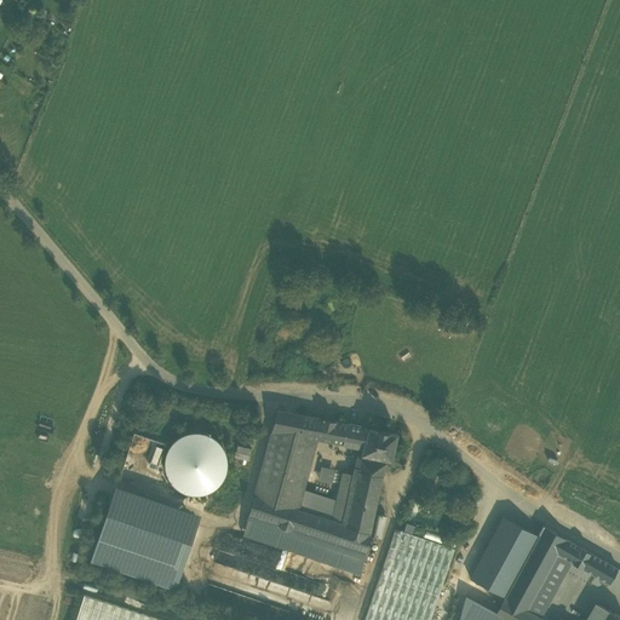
[(277,409),(248,515),(365,554),(386,459),(361,454),(357,471),(356,475),(345,524),(332,521),(313,514),(299,510),(279,503),(297,435),(317,440),(319,440),(325,418),(321,418),(277,409)]
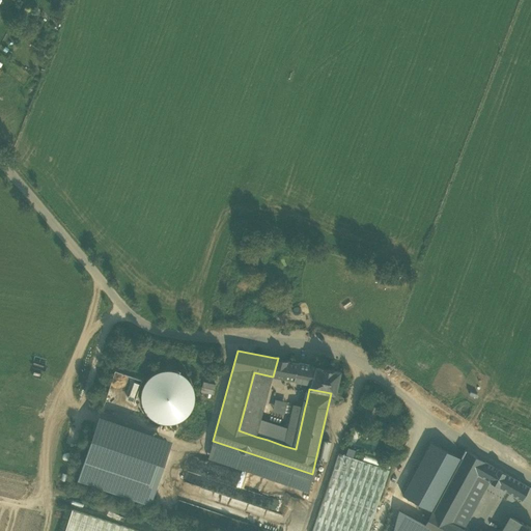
[(273,376),(281,378),(285,360),(278,358),(273,376)]
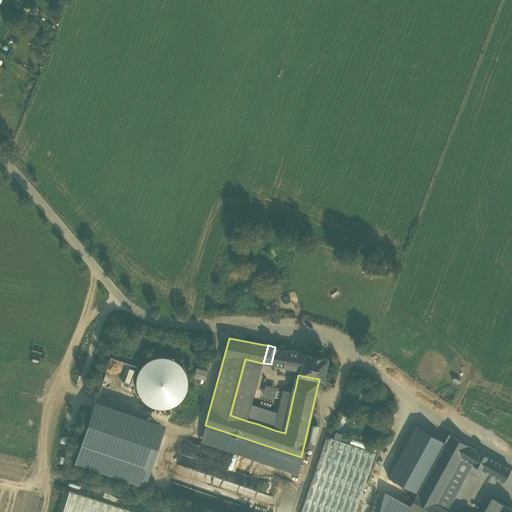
[(278,347),(275,347),(271,364),(300,370),(304,353),(277,348),(278,347)]
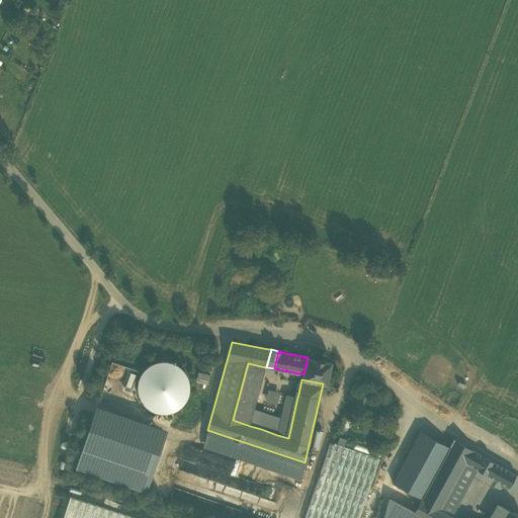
[(323,383),(327,384),(332,361),(308,357),(304,374),(301,379),(323,383)]
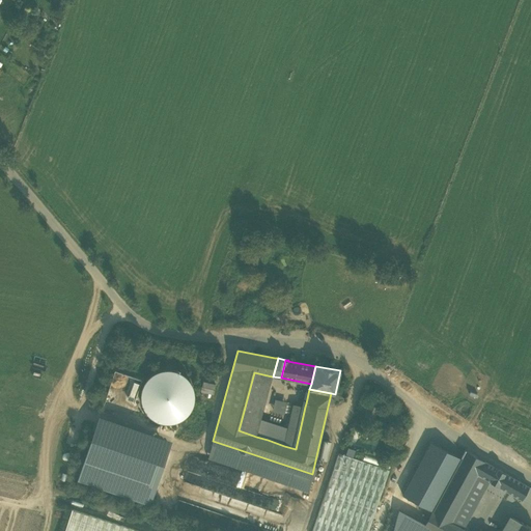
[(121,399),(134,404),(142,379),(116,370),(107,395),(115,398),(112,406),(118,408),(121,399)]
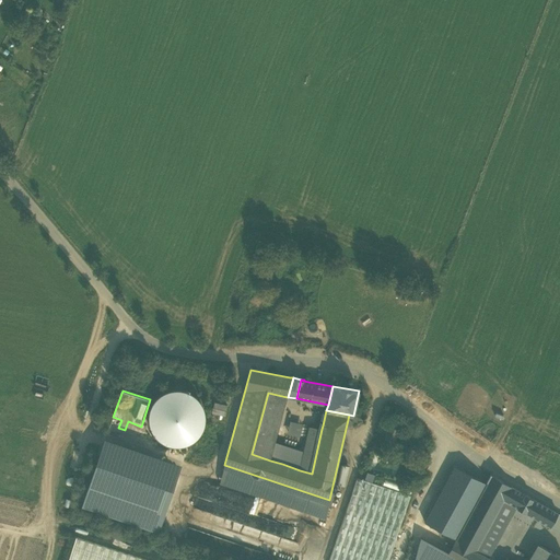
[(178,446),(189,443),(198,435),(203,426),(203,413),(200,403),(191,395),(181,391),(168,392),(159,397),(152,406),(149,417),(151,429),(158,438),(167,444),(178,446)]
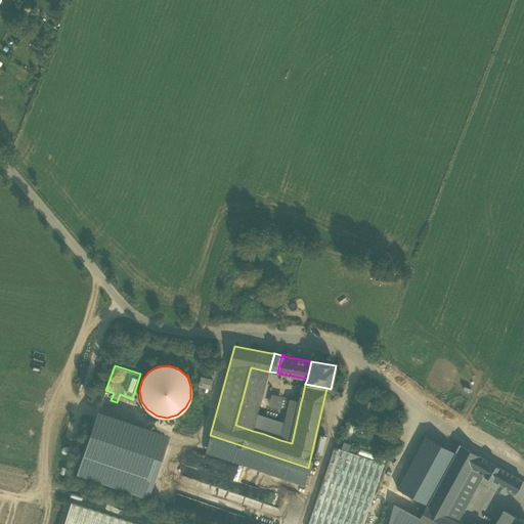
[(253,431),(268,372),(251,367),(235,425),(253,431)]
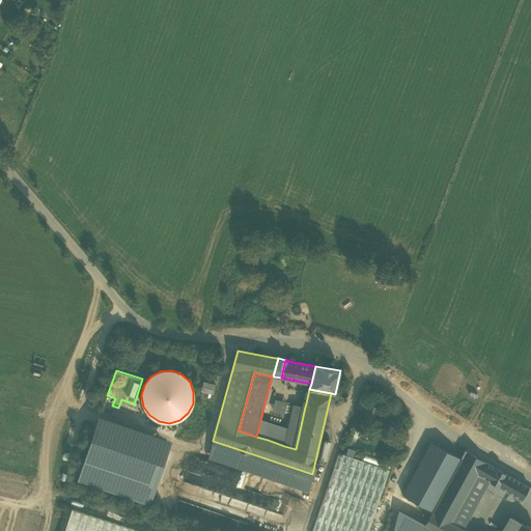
[(296,449),(305,407),(302,407),(294,404),(287,434),(284,446),(296,449)]
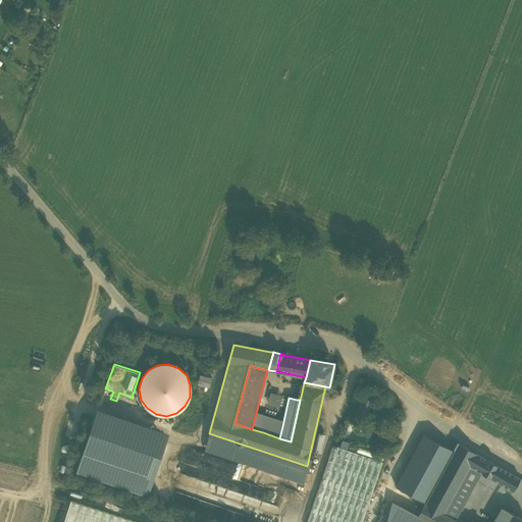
[(117,428),(163,444),(167,432),(98,409),(94,420),(117,428)]
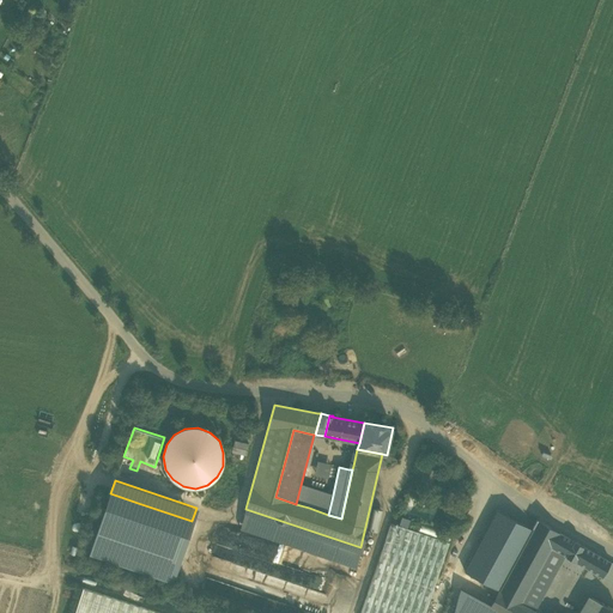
[(90,553),(117,562),(138,503),(110,493),(90,553)]
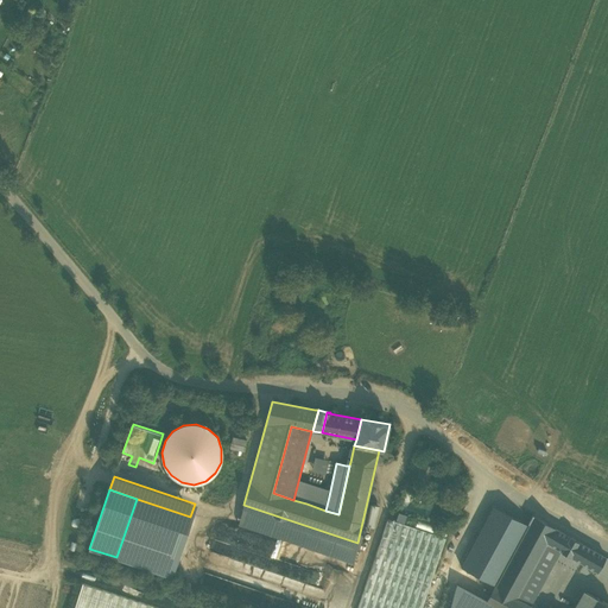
[(306,504),(325,511),(329,496),(311,491),(306,504)]
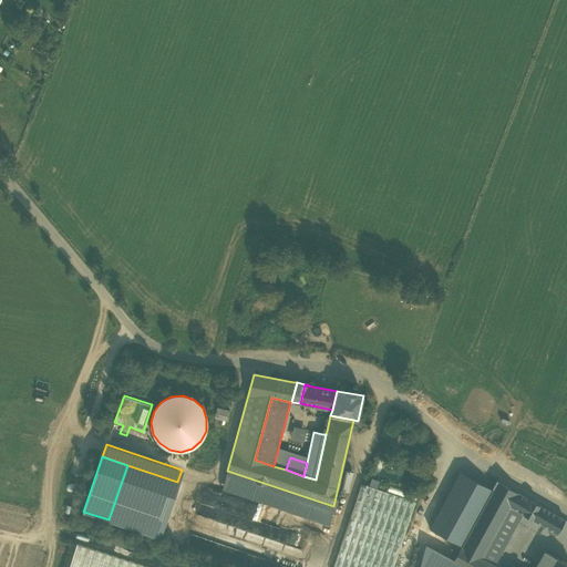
[(177,482),(127,465),(109,519),(158,537),(177,482)]
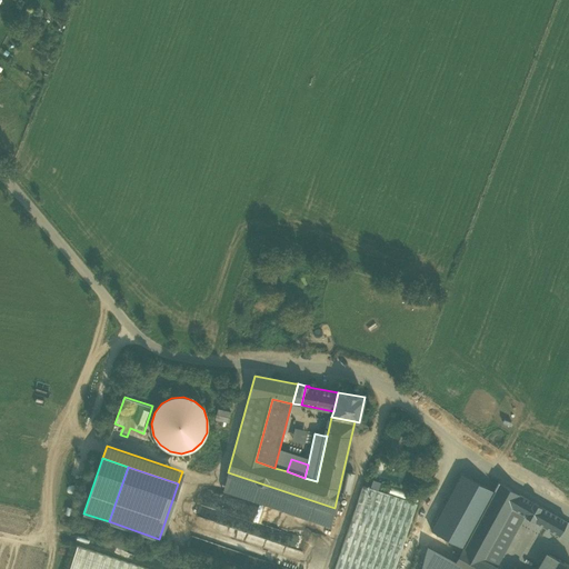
[(340,491),(350,493),(355,473),(346,471),(340,491)]
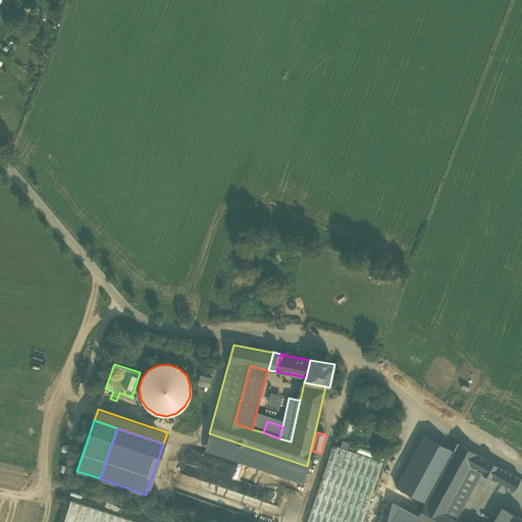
[(305,474),(307,466),(209,433),(206,445),(204,451),(304,484),(305,474)]
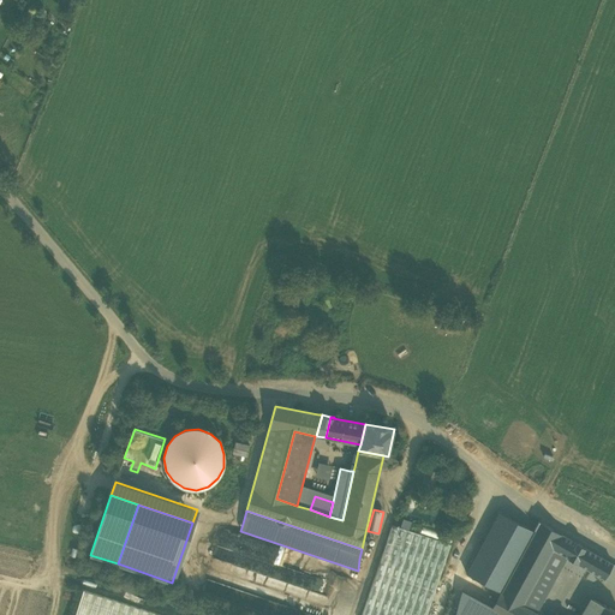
[(497,513),(466,572),(501,591),(530,536),(532,532),(497,513)]
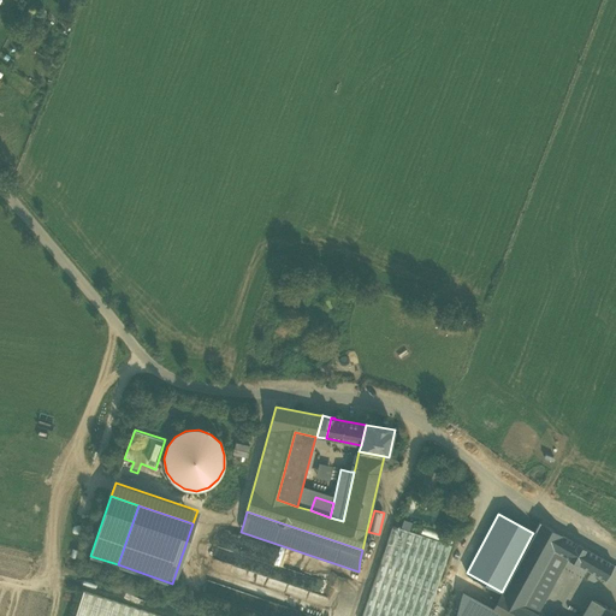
[(406,519),(403,527),(410,529),(413,521),(406,519)]
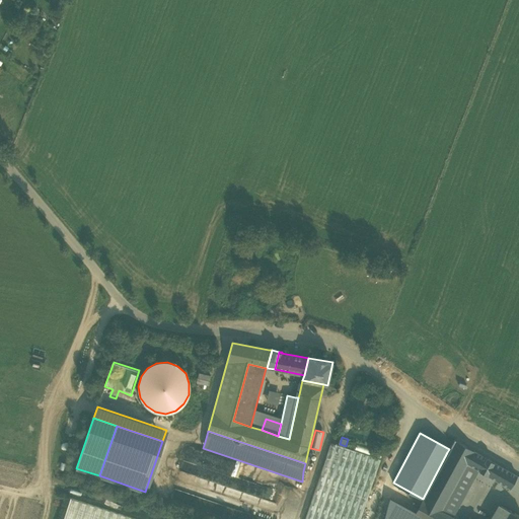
[(449,449),(447,452),(466,464),(477,470),(479,471),(487,458),(454,440),(449,449)]
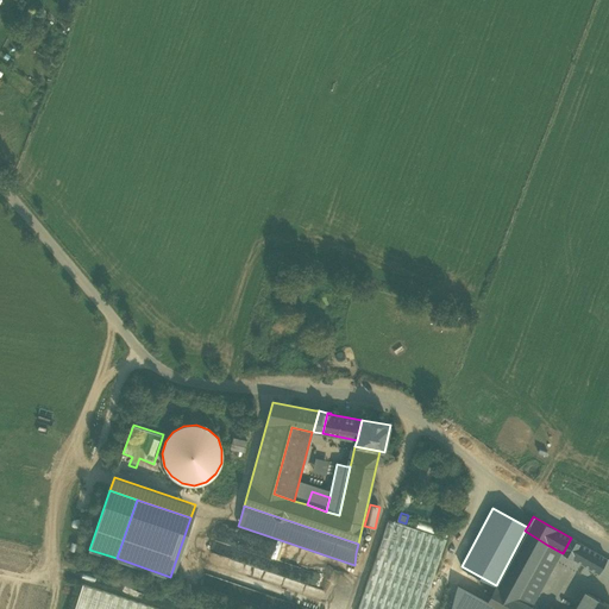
[(357,608),(422,608),(446,539),(388,519),(377,552),(357,608)]
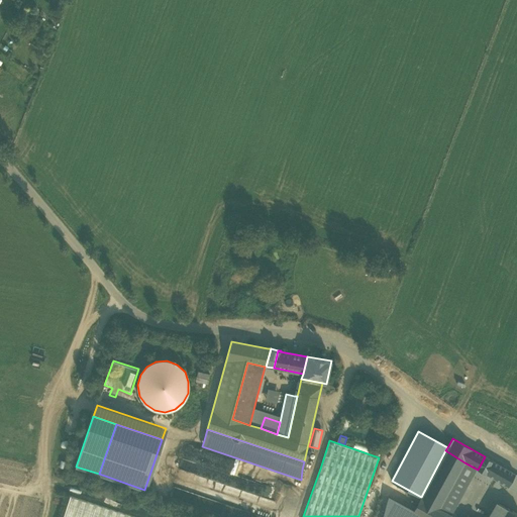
[(381,449),(355,440),(352,447),(378,456),(381,449)]
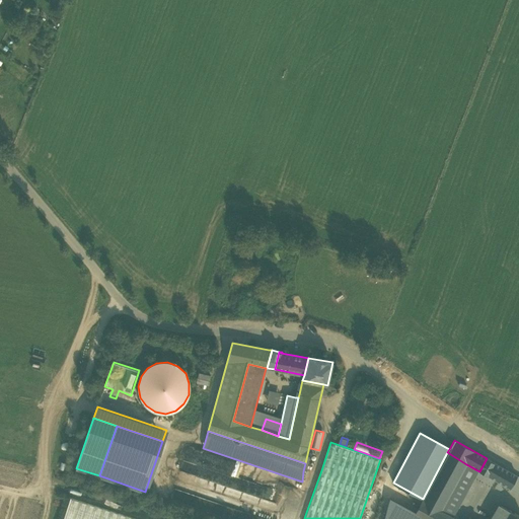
[(382,455),(386,457),(392,444),(387,442),(382,455)]
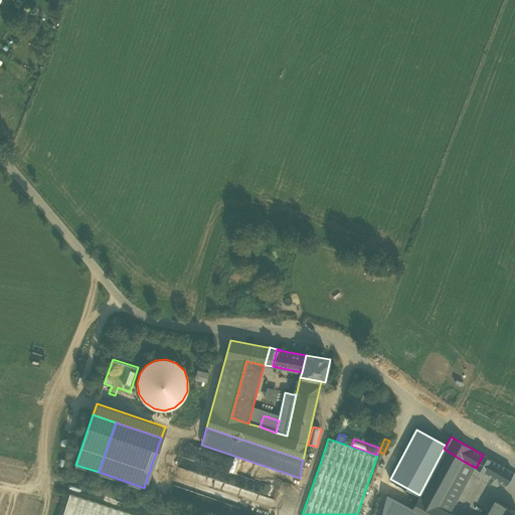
[(438,507),(463,461),(444,449),(419,495),(411,509),(410,510),(418,514),(452,514),(449,513),(438,507)]
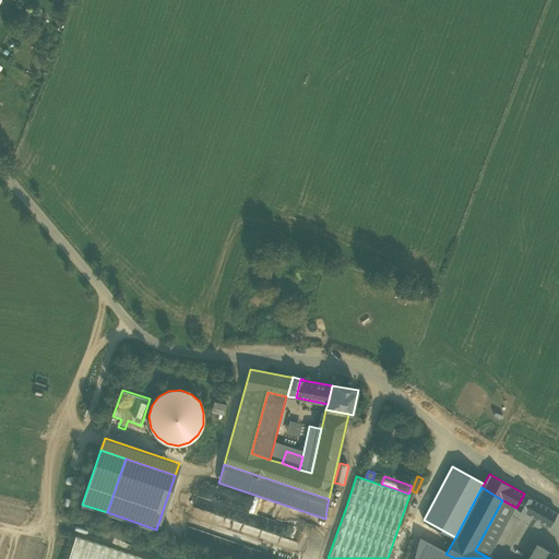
[(516,508),(523,511),(531,498),(524,494),(516,508)]
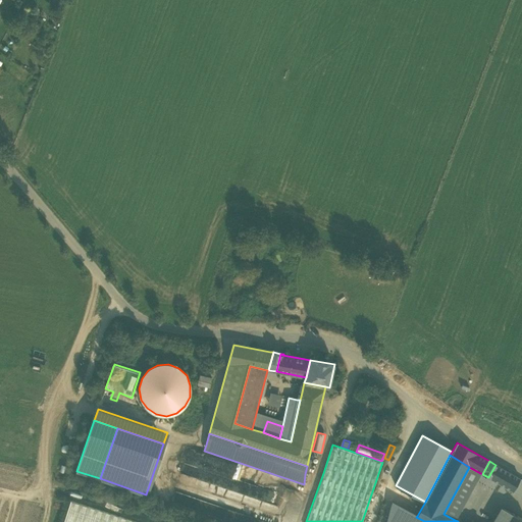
[(520,478),(496,465),(488,477),(513,491),(520,478)]
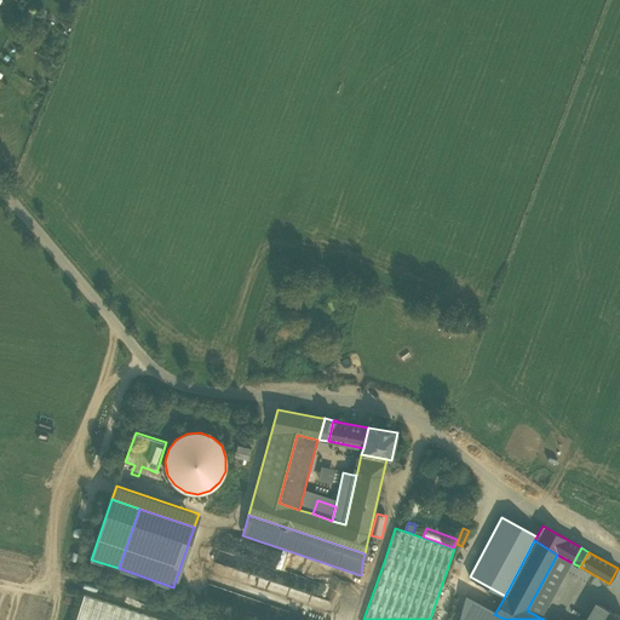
[(527,610),(540,618),(570,562),(557,555),(527,610)]
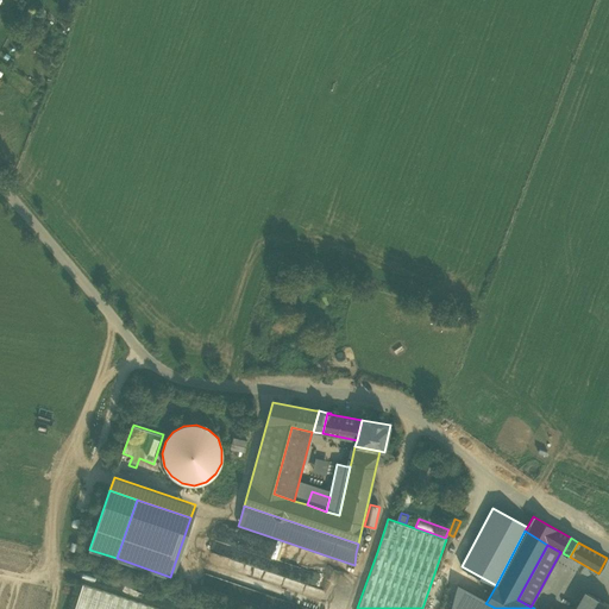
[(608,559),(607,558),(598,573),(608,579),(608,559)]
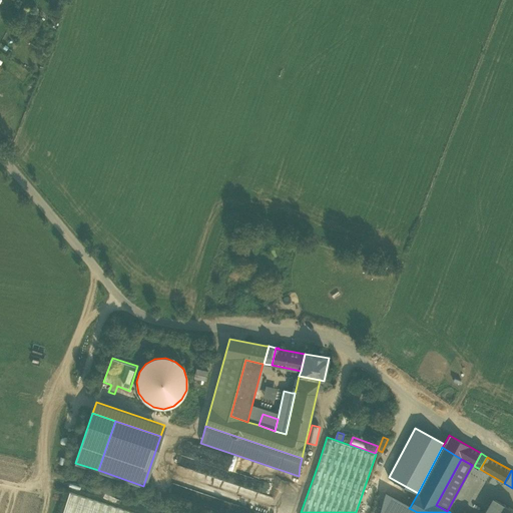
[(62,512),(134,512),(69,492),(62,512)]
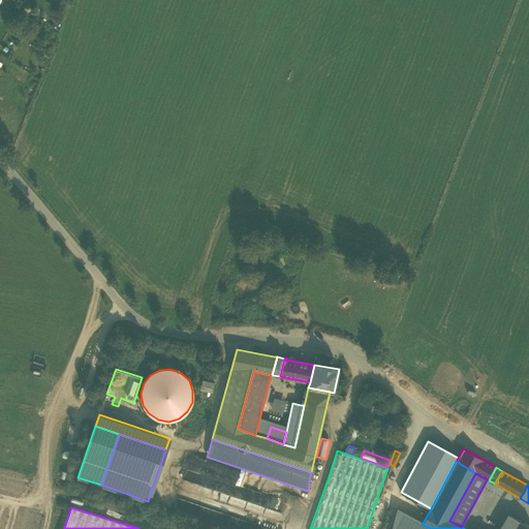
[(397,528),(430,528),(422,524),(423,523),(397,508),(393,527),(397,528)]
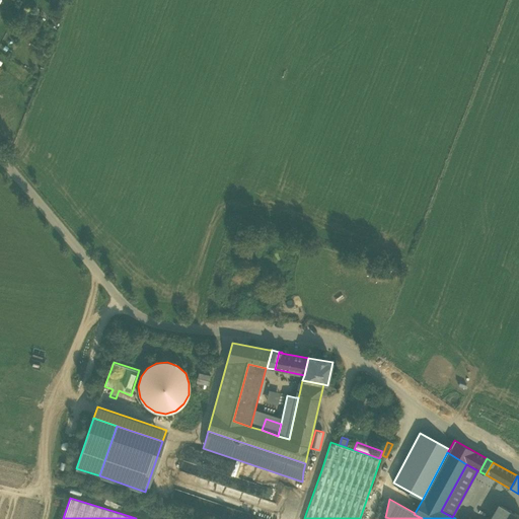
[(493,518),(518,518),(518,516),(510,511),(509,512),(501,507),(493,518)]
